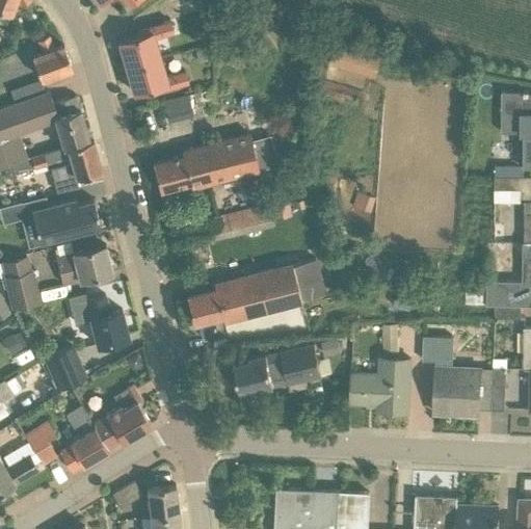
[(0,10),(10,15),(16,0),(18,0),(21,6),(30,3),(28,0),(0,0),(0,10)]
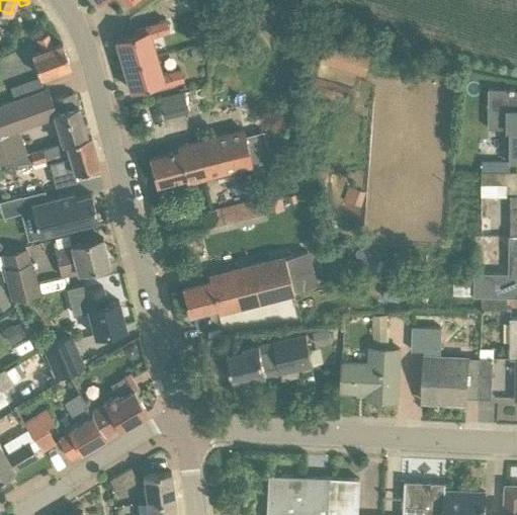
[(180,71),(161,77),(155,58),(174,52),(168,32),(165,23),(133,32),(134,36),(115,41),(131,93),(151,87),(152,91),(183,81),(180,71)]
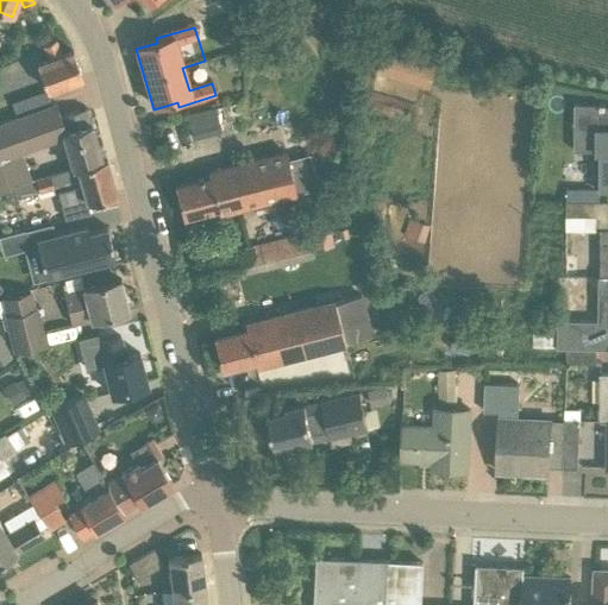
[(82,80),(73,54),(62,57),(55,43),(44,49),(50,62),(37,67),(46,94),(82,80)]
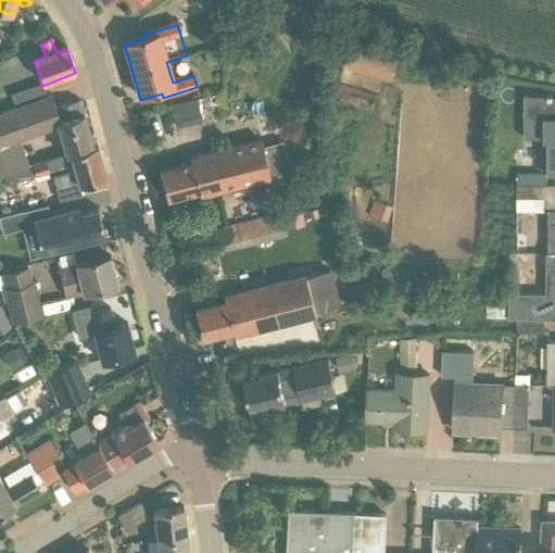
[(213,52),(203,54),(206,67),(216,65),(213,52)]
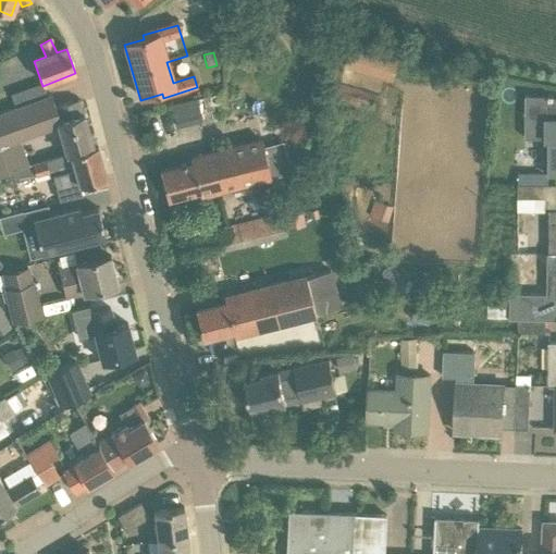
[(40,85),(9,97),(13,110),(45,99),(40,85)]
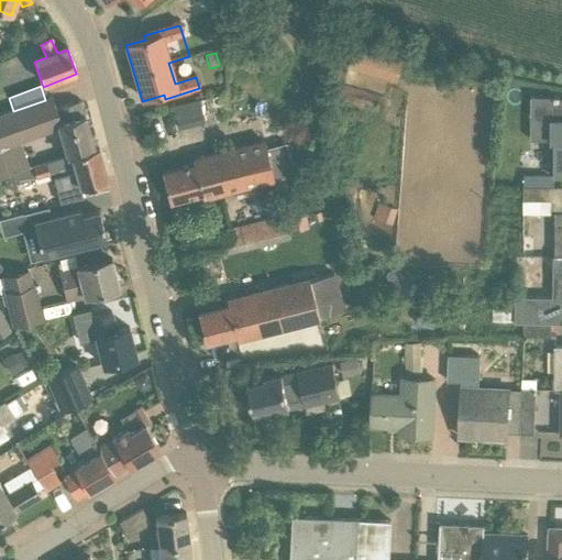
[(94,150),(85,117),(83,117),(78,103),(68,107),(54,111),(48,98),(45,100),(13,111),(0,116),(0,179),(26,171),(18,145),(58,131),(66,158),(94,150)]
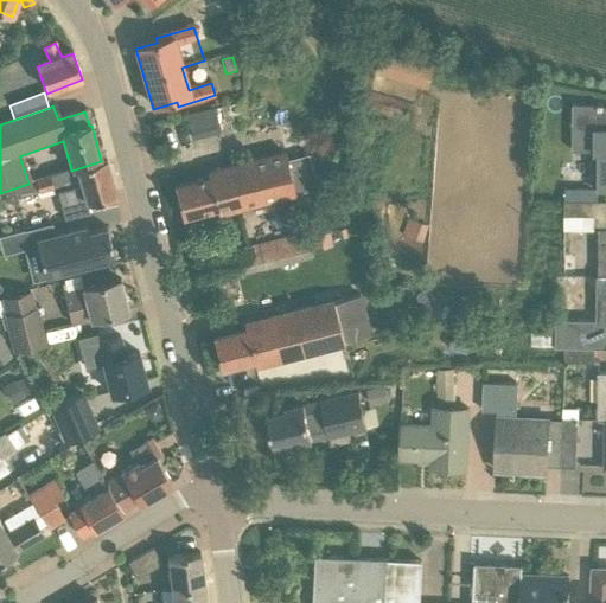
[(214,108),(183,117),(190,140),(219,132),(214,108)]
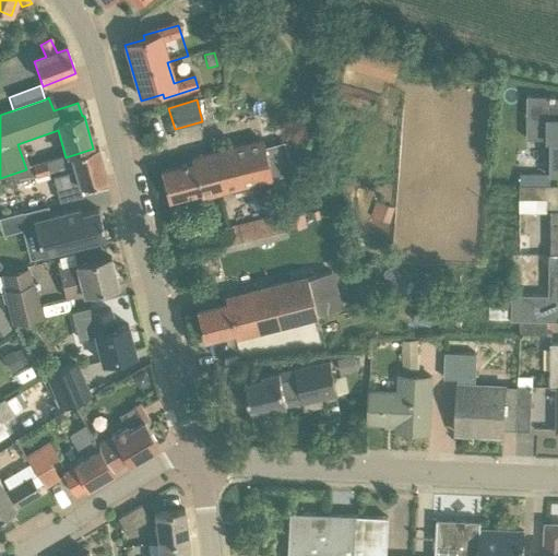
[(282,145),(264,149),(263,143),(191,161),(192,165),(159,173),(167,202),(200,194),(200,198),(237,188),(238,193),(244,194),(250,193),(253,189),(252,185),(271,180),(272,181),(289,177),(282,145)]
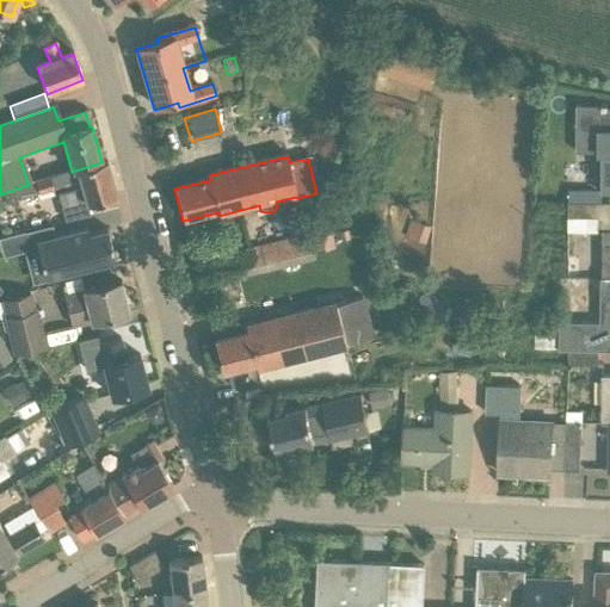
[(106,161),(102,162),(72,172),(73,172),(34,184),(13,191),(17,203),(50,192),(51,197),(82,187),(87,205),(117,197),(106,161)]
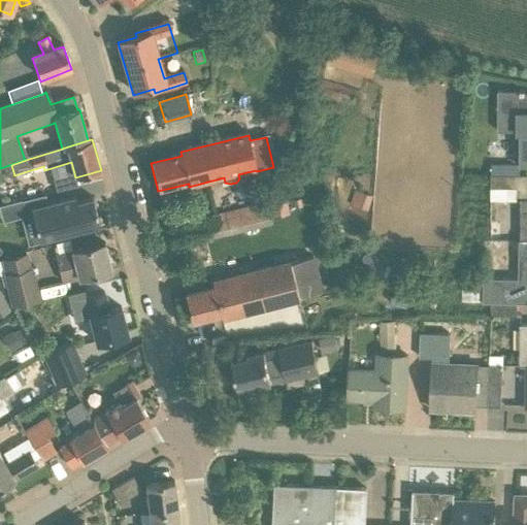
[(282,171),(269,173),(271,183),(284,179),(282,171)]
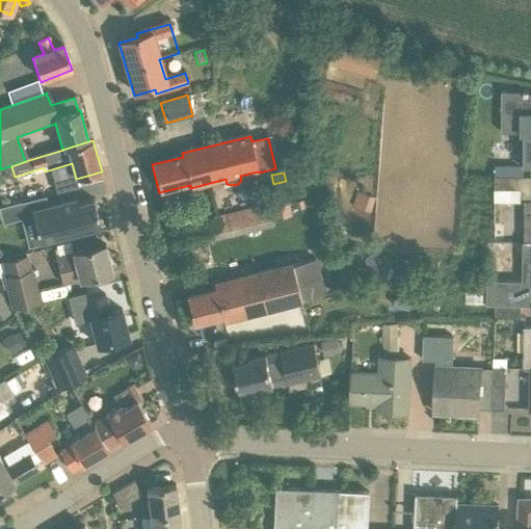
[(530,243),(530,177),(494,178),(494,191),(520,190),(520,203),(525,203),(525,243),(525,244),(530,243)]
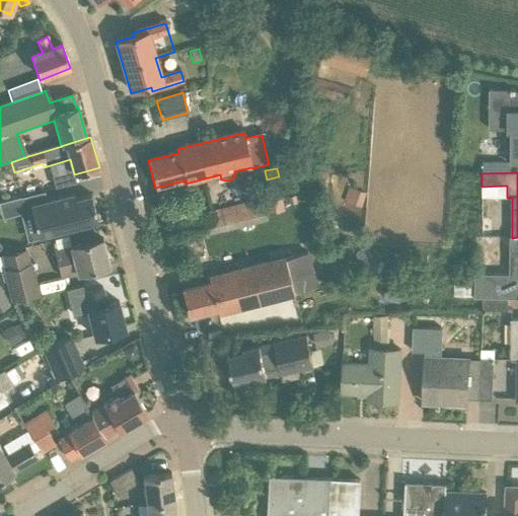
[(99,231),(92,203),(91,196),(48,208),(45,197),(0,208),(0,212),(3,223),(20,218),(27,246),(40,243),(41,246),(99,231)]
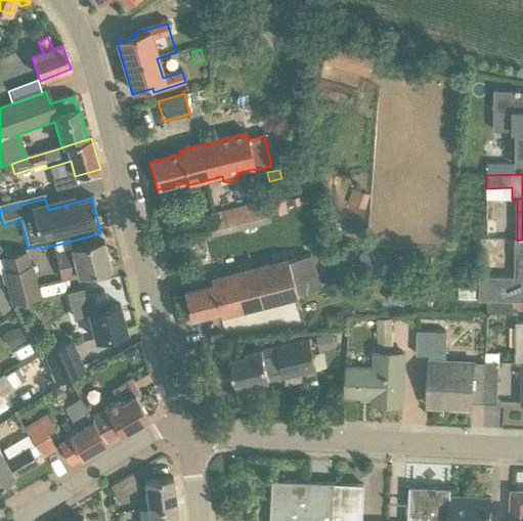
[(267,223),(262,204),(165,228),(170,248),(267,223)]
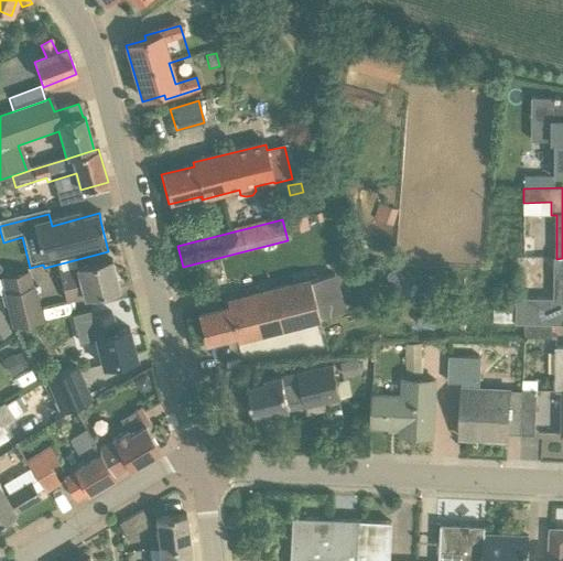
[(562,258),(556,259),(556,258),(553,258),(553,299),(515,299),(515,324),(524,325),(524,327),(552,327),(552,326),(562,325),(562,258)]
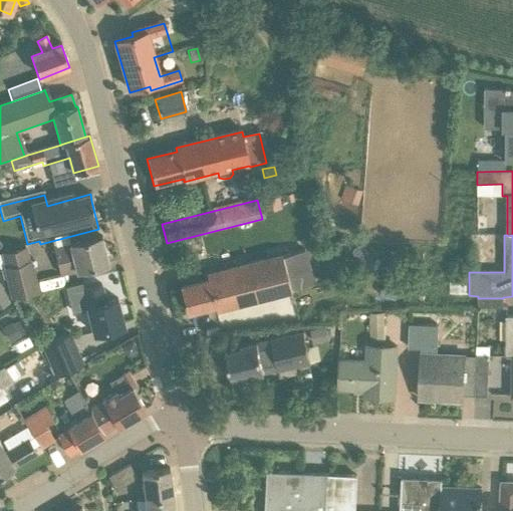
[(101,238),(55,250),(55,251),(53,251),(60,276),(76,272),(108,265),(101,238)]
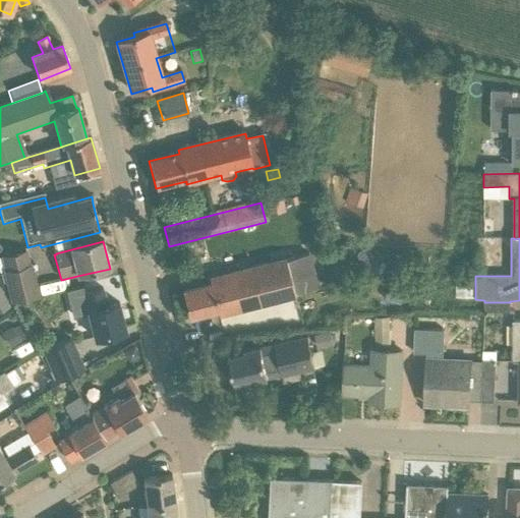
[(26,251),(1,257),(5,272),(3,272),(10,303),(39,296),(26,251)]
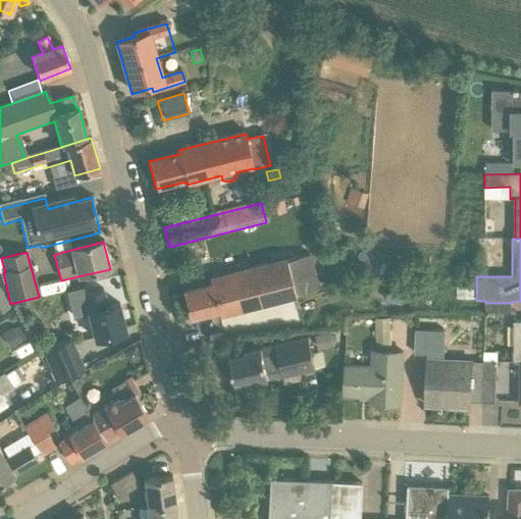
[(310,256),(288,261),(210,280),(211,284),(183,292),(190,319),(217,312),(218,316),(297,297),(296,296),(319,290),(310,256)]
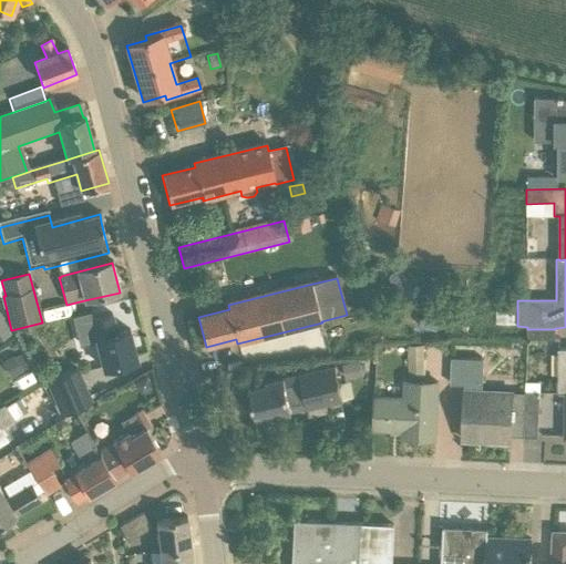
[(112,316),(91,321),(95,340),(103,370),(136,361),(130,331),(116,335),(112,316)]
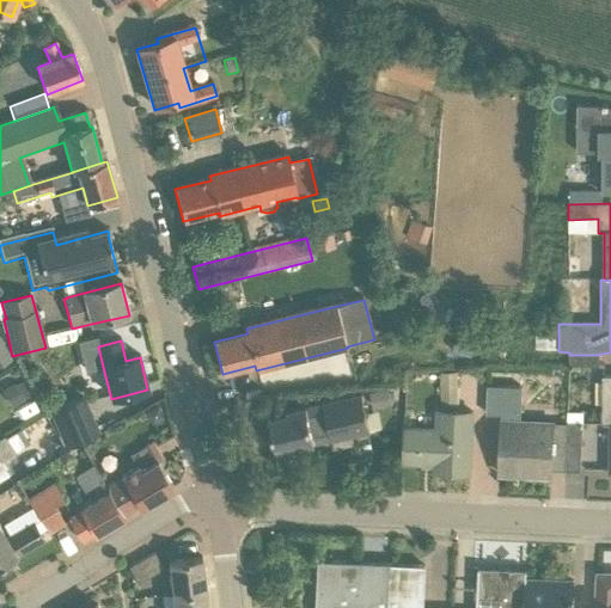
[(569,367),(599,367),(599,355),(569,355),(569,367)]
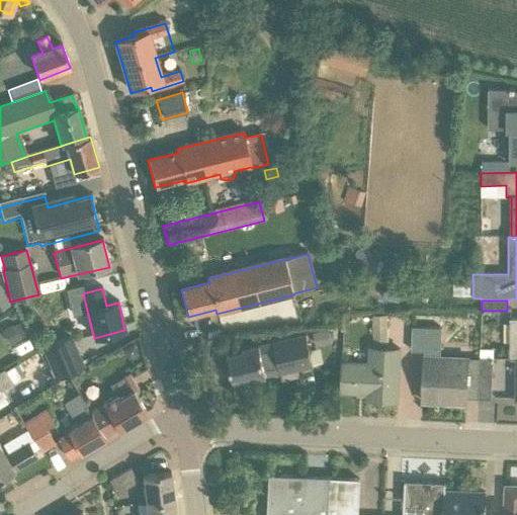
[(373,329),(388,329),(388,317),(373,317),(373,329)]
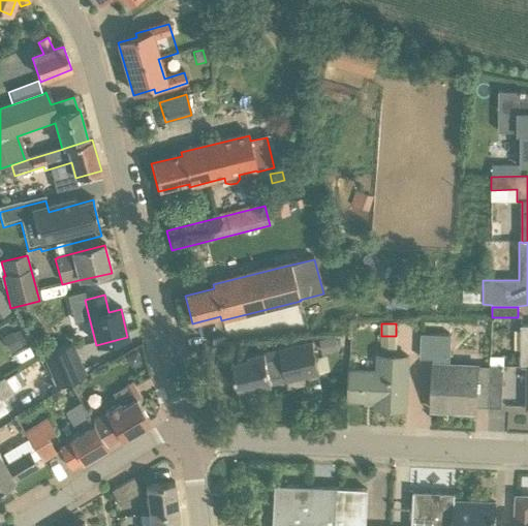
[(477,368),(477,367),(449,366),(451,336),(421,335),(420,360),(433,360),(433,364),(434,365),(431,411),(432,411),(433,411),(457,412),(457,413),(461,413),(461,412),(474,413),(476,414),(476,409),(489,409),(490,368),(491,367),(490,367),(489,367),(489,368),(477,368)]
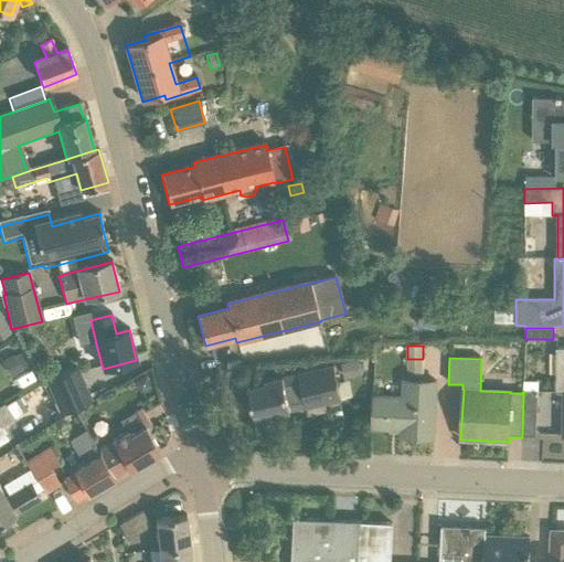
[(20,360),(3,370),(12,386),(30,377),(20,360)]
